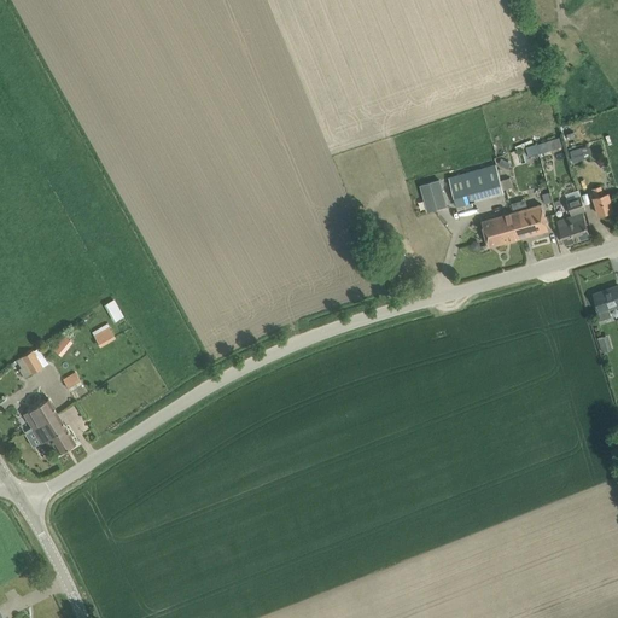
[(560,136),(546,141),(549,151),(563,146),(560,136)]
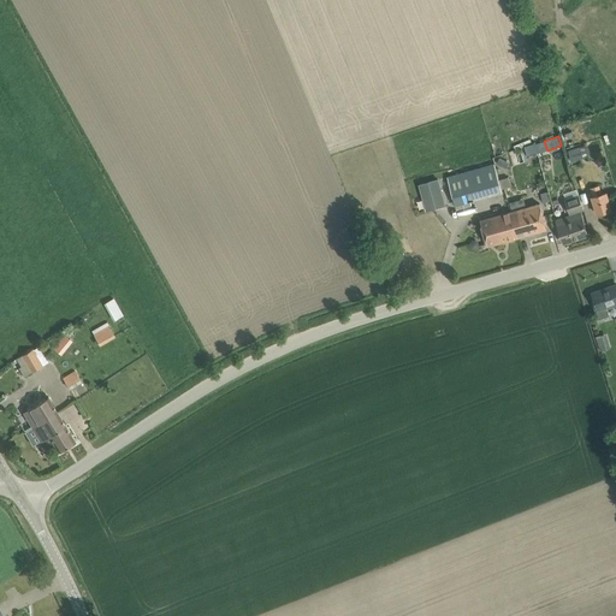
[(535,143),(525,147),(528,158),(539,154),(535,143)]
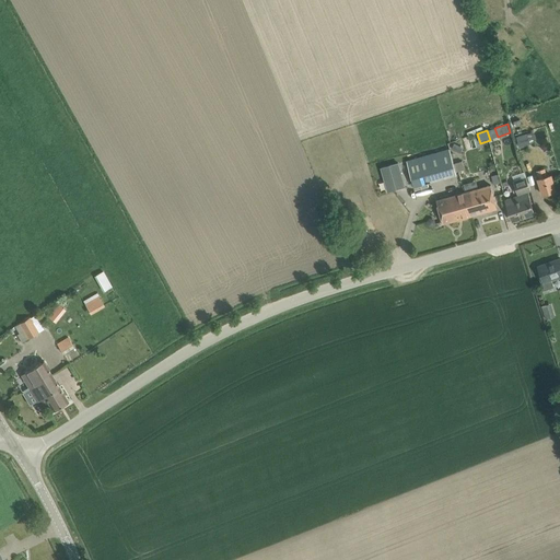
[(518,144),(537,140),(535,130),(516,135),(518,144)]
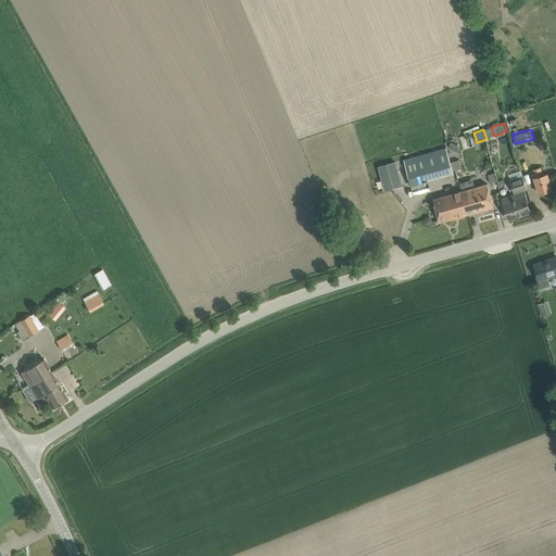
[(460,146),(451,141),(449,148),(458,151),(460,146)]
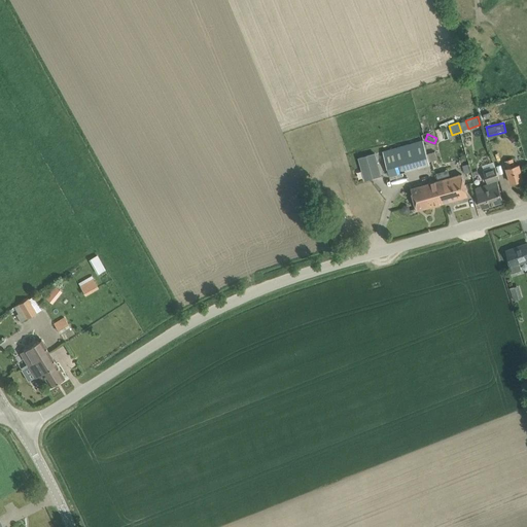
[(383,150),(390,175),(430,164),(429,162),(427,153),(423,139),(383,150)]
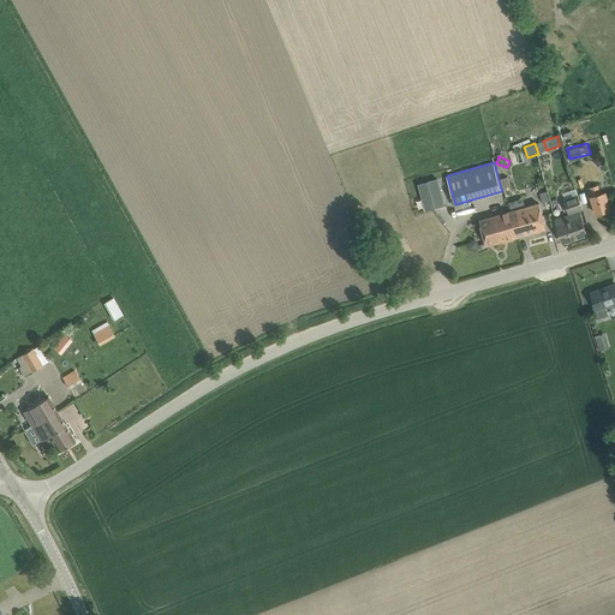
[(508,175),(499,179),(501,189),(511,185),(508,175)]
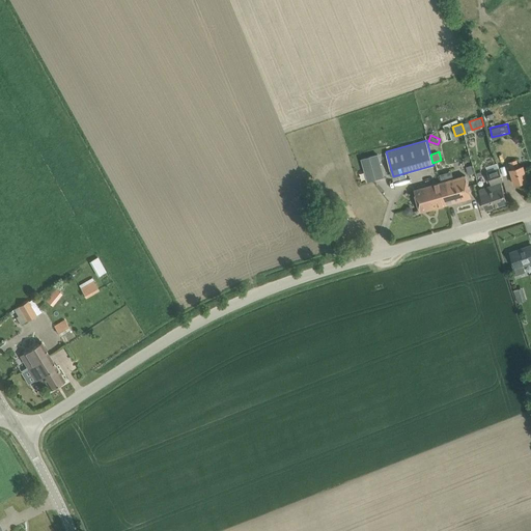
[(379,154),(361,159),(368,182),(385,176),(379,154)]
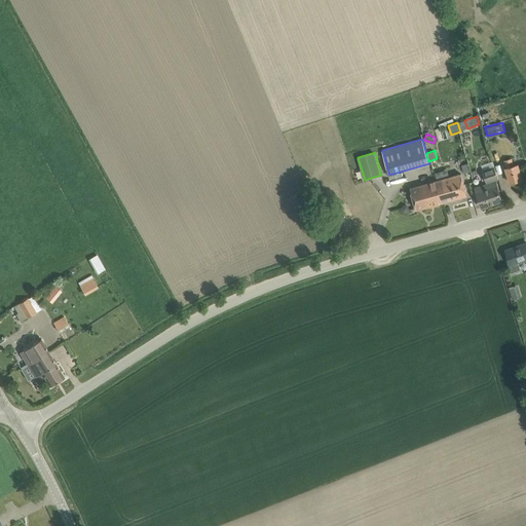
[(510,180),(511,182),(518,180),(519,181),(521,180),(521,179),(523,179),(519,164),(522,162),(520,155),(494,162),(500,182),(510,180)]
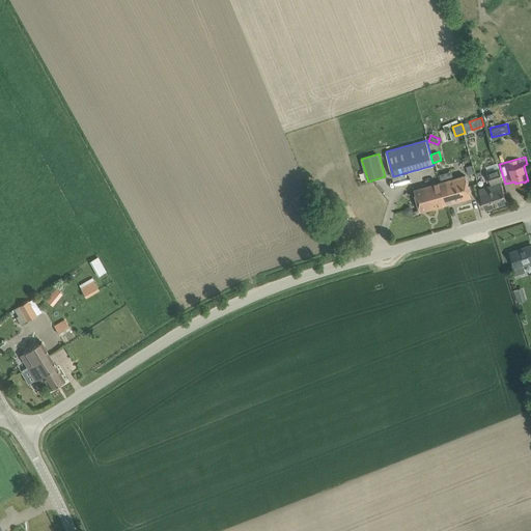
[(493,186),(481,190),(486,208),(507,201),(500,182),(504,180),(499,167),(487,171),(493,186)]
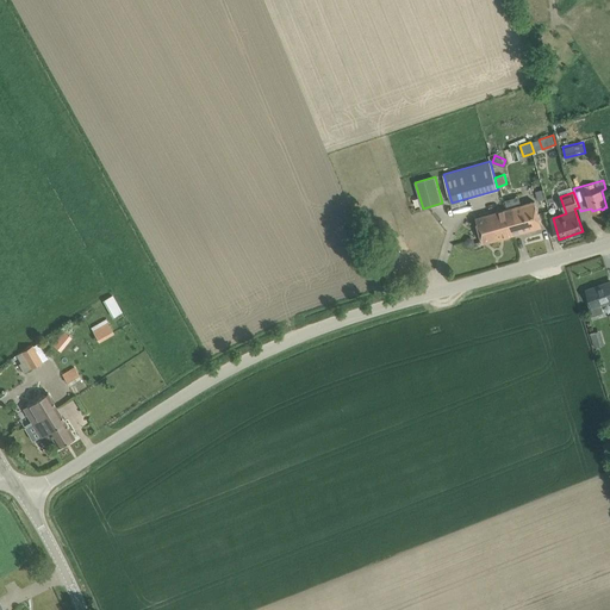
[(535,201),(506,210),(514,234),(542,226),(535,201)]
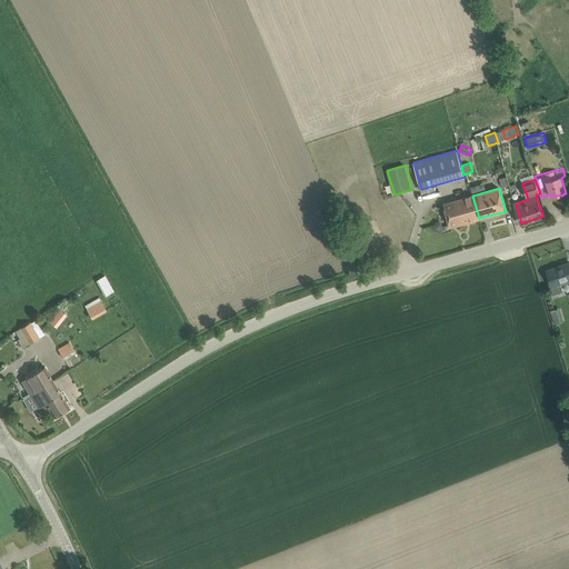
[(479,218),(472,196),(445,203),(451,227),(479,218)]
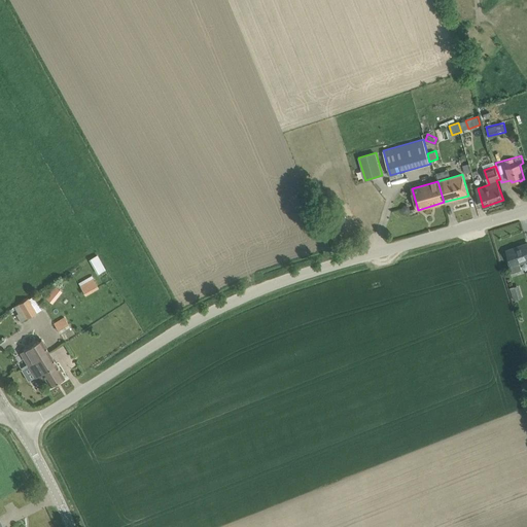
[(406,205),(402,208),(403,212),(408,213),(411,210),(410,206),(406,205)]
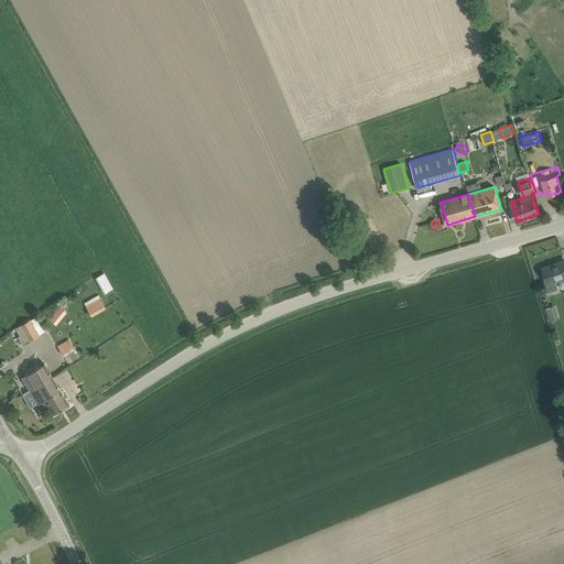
[(368,235),(361,223),(353,227),(358,239),(368,235)]
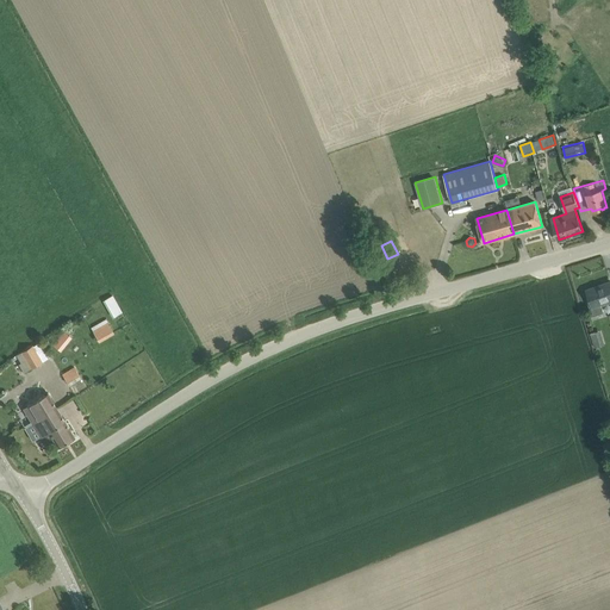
[(591,299),(587,300),(593,316),(604,312),(602,304),(609,300),(609,281),(587,290),(591,299)]
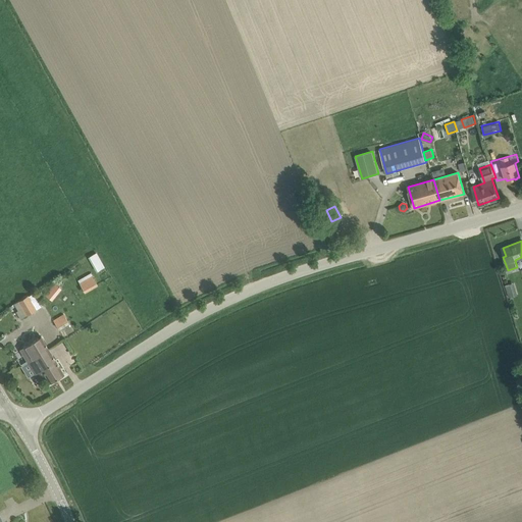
[(88,255),(96,270),(105,266),(97,251),(88,255)]
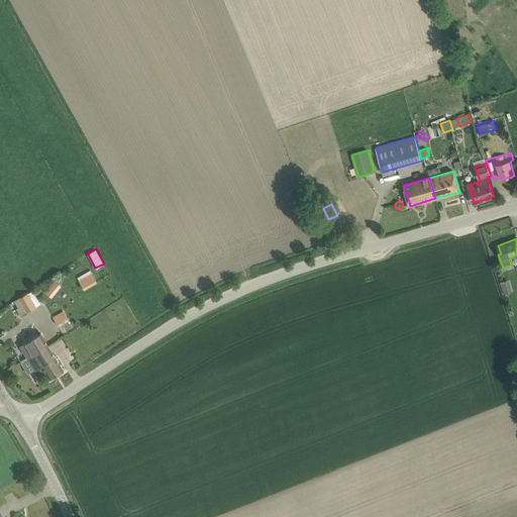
[(84,274),(78,278),(79,280),(79,281),(84,290),(96,282),(92,274),(85,277),(84,274)]
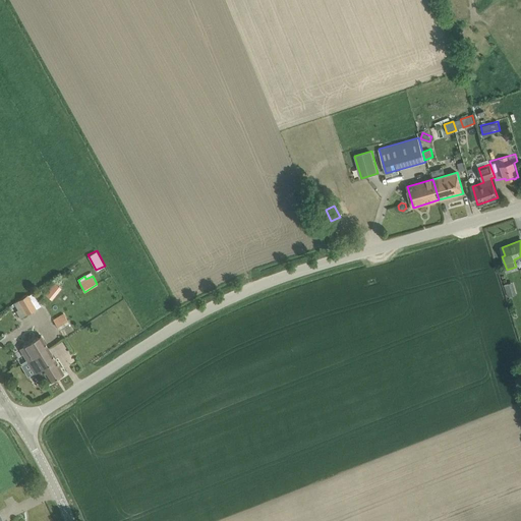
[(505,282),(507,294),(515,293),(513,281),(505,282)]
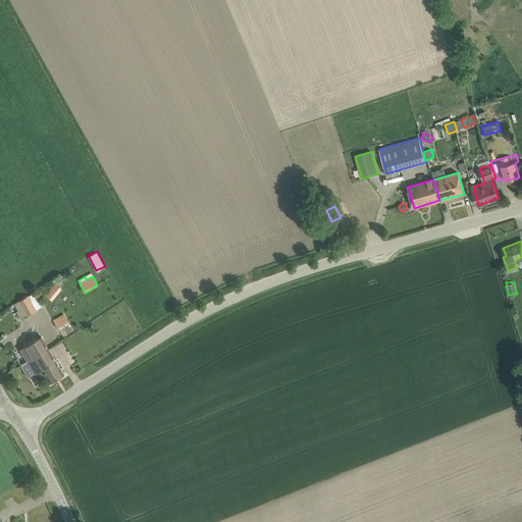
[(56,282),(45,294),(51,300),(62,289),(56,282)]
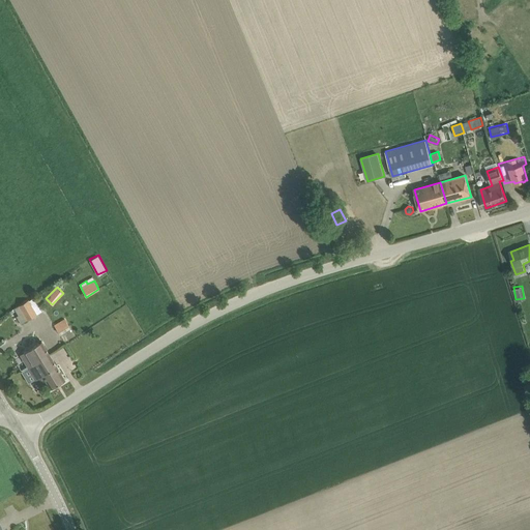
[(19,305),(27,320),(41,312),(33,299),(29,301),(28,300),(19,305)]
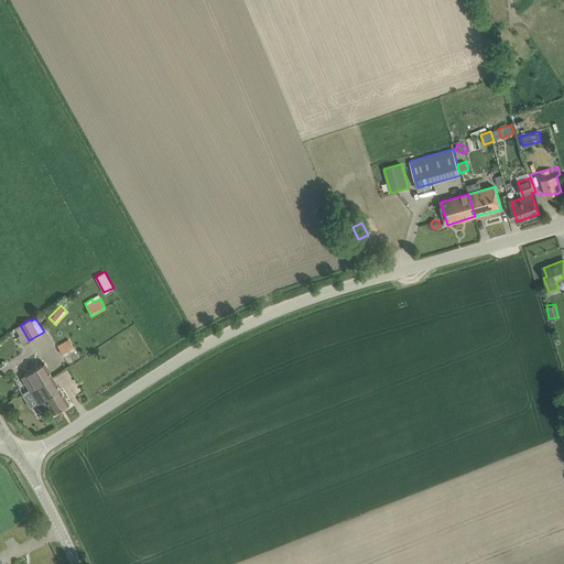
[(57,346),(62,354),(74,347),(68,339),(57,346)]
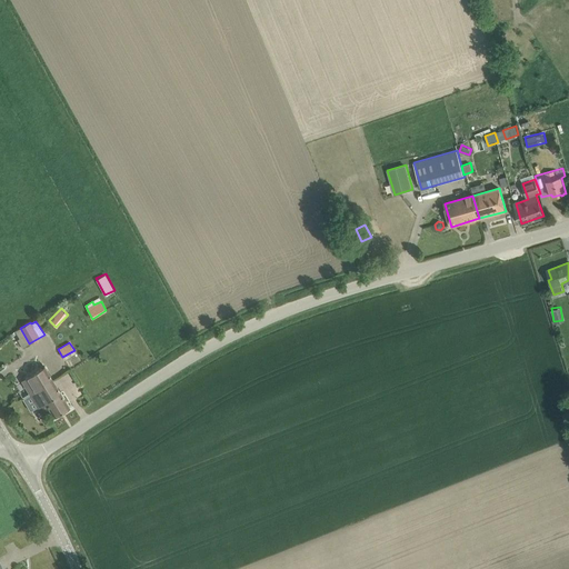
[(21,380),(30,395),(52,380),(45,367),(21,380)]
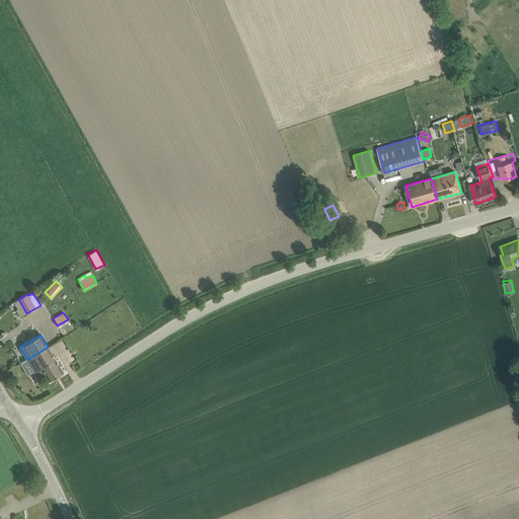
[(64,372),(48,347),(27,360),(34,372),(35,372),(40,379),(47,375),(50,380),(64,372)]
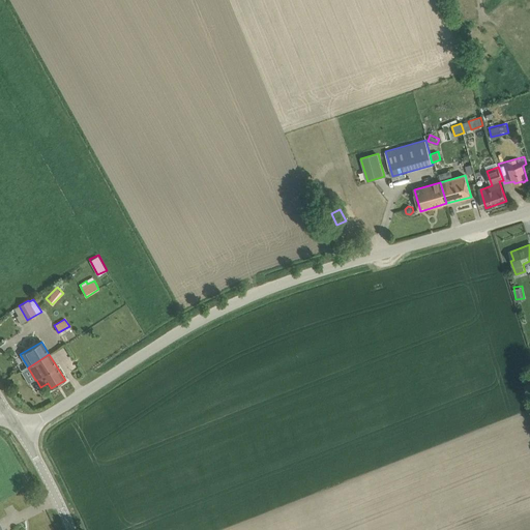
All buildings are outlined.
